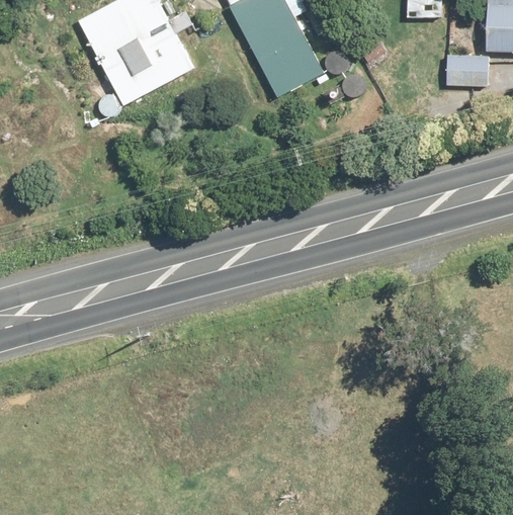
[(192,68),(157,0),(117,0),(78,21),(122,105),(192,68)]
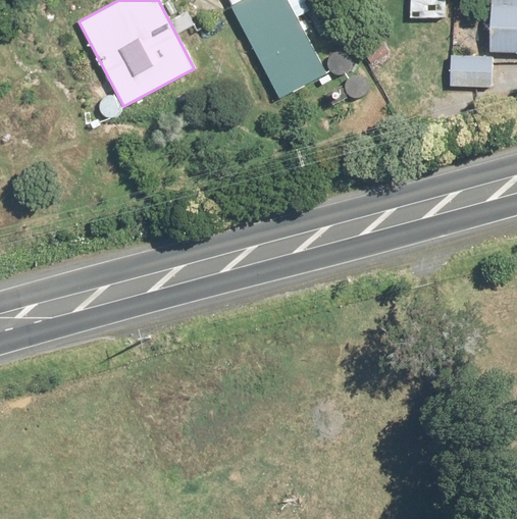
[(325,74),(287,0),(227,0),(278,99),(325,74)]
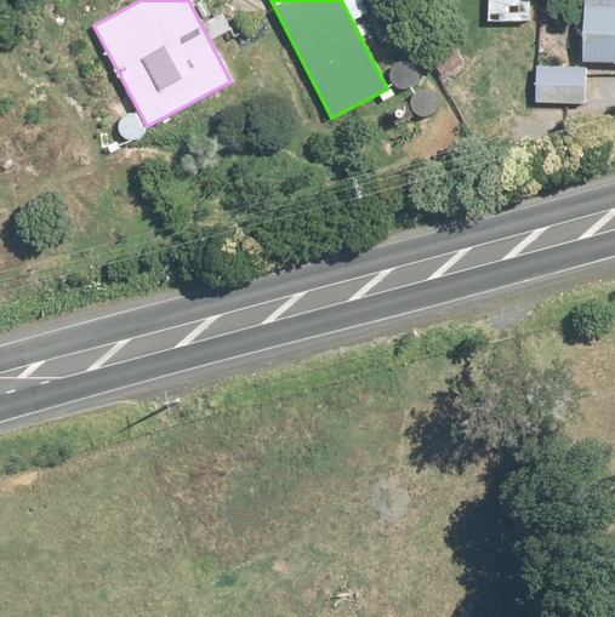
[(530,22),(529,0),(488,0),(489,22),(530,22)]
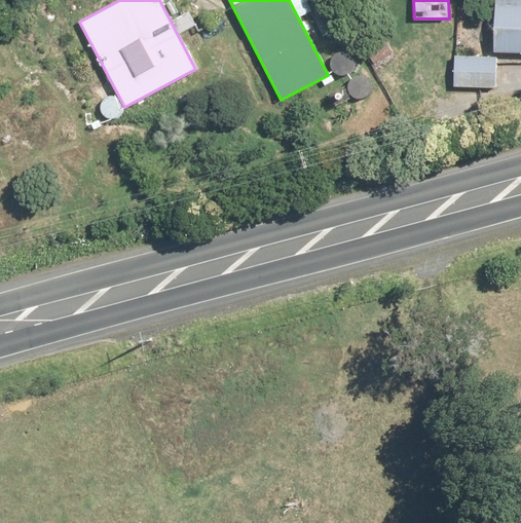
[(494,0),(493,51),(520,51),(520,0),(494,0)]
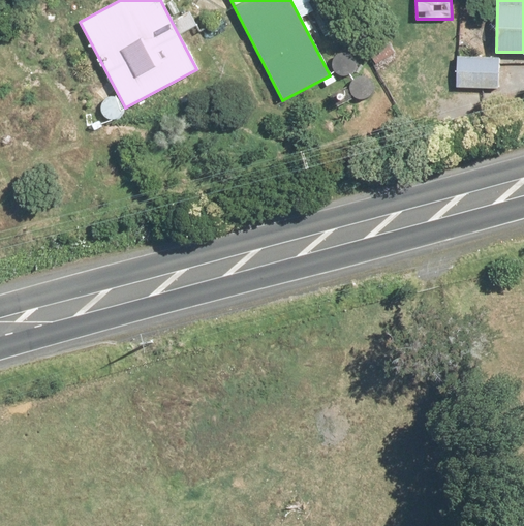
[(497,88),(498,57),(457,56),(456,86),(497,88)]
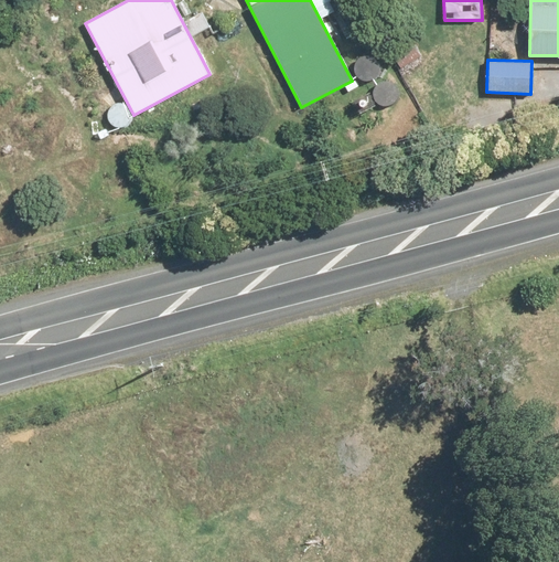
All buildings are outlined.
